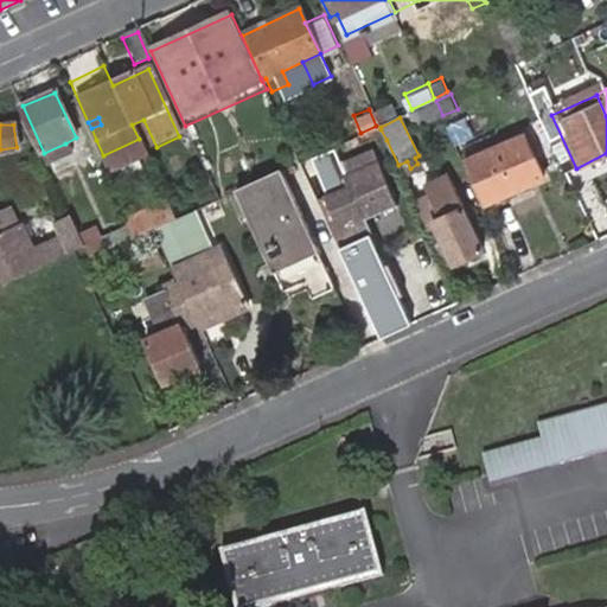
[(387,140),(381,129),(364,138),(369,148),(387,140)]
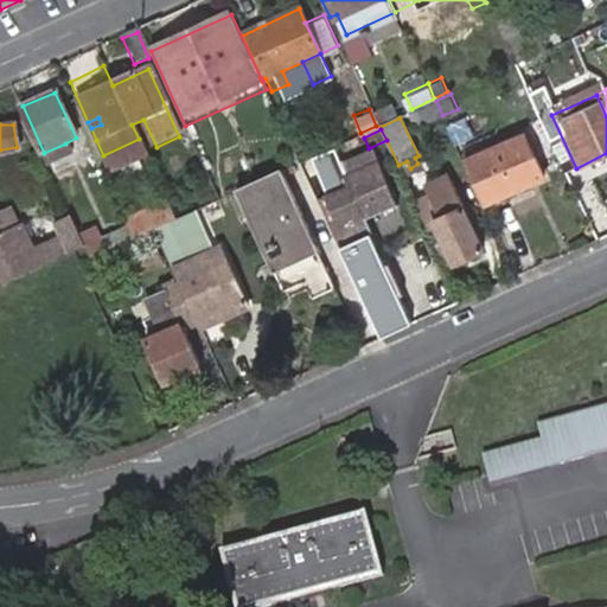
[(523,132),(464,160),(481,199),(513,185),(516,189),(532,180),(544,174),(523,132)]
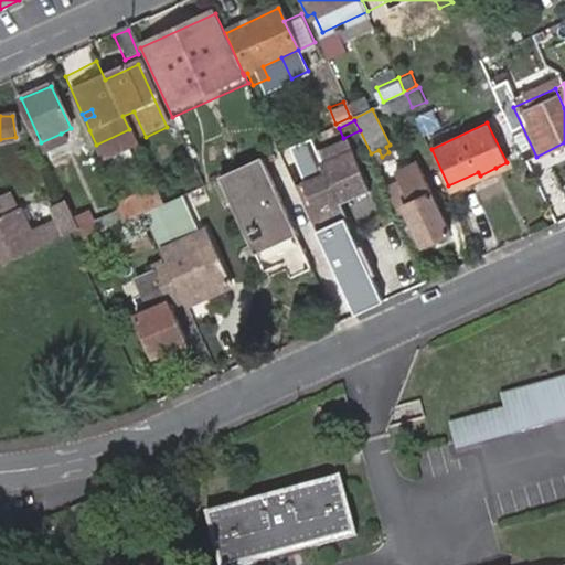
[(61,134),(41,142),(46,153),(65,145),(61,134)]
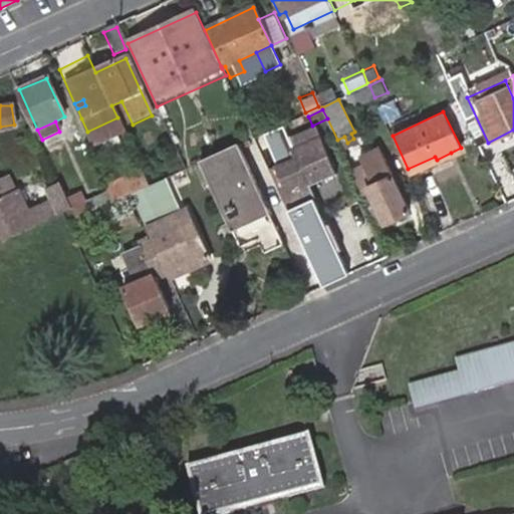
[(339,172),(318,124),(291,137),(286,125),(268,134),(280,163),(273,166),(325,285),(350,274),(311,185),(339,172)]
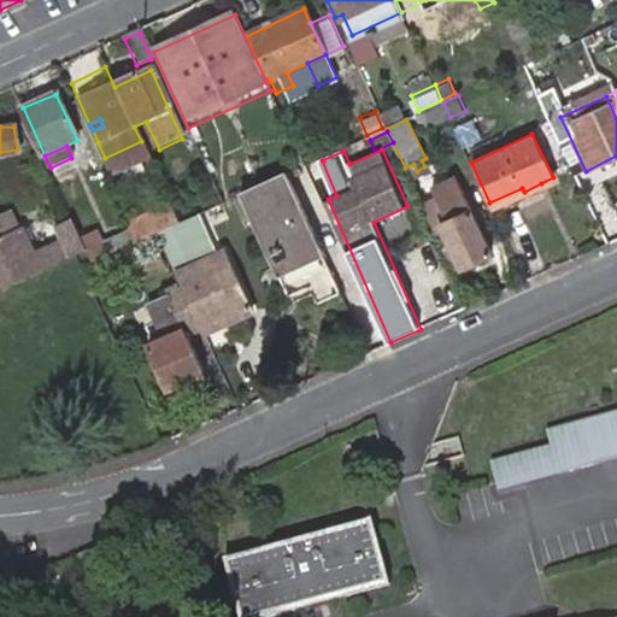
[(433,229),(445,223),(465,266),(493,253),(474,211),(459,177),(433,189),(436,199),(422,205),(433,229)]
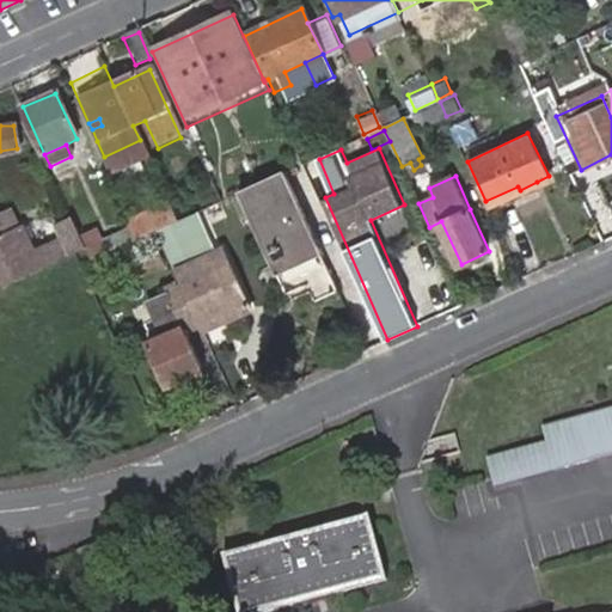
[(331,274),(286,177),(244,196),(287,294),(311,283),(317,298),(337,288),(331,274)]
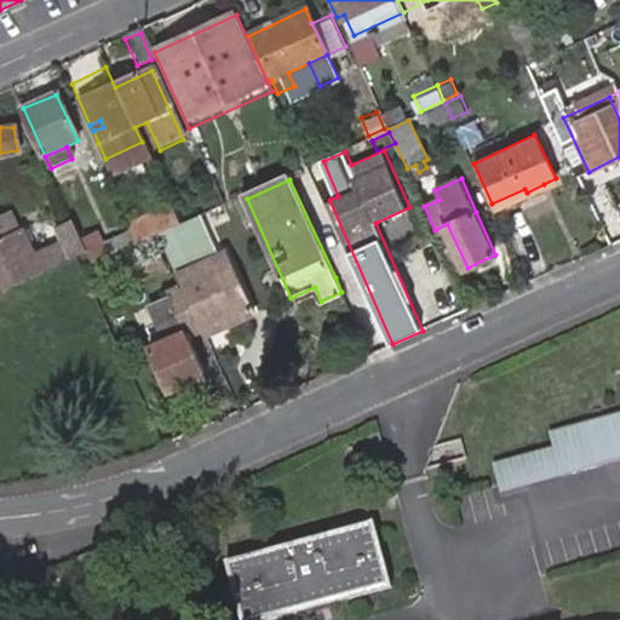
[(492,204),(495,212),(546,189),(544,184),(527,193),(524,189),(492,204)]
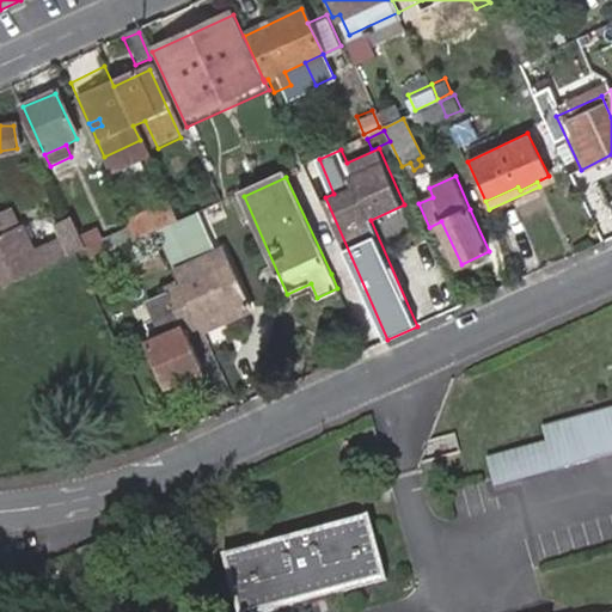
[(169,199),(123,219),(126,224),(134,242),(152,233),(179,221),(169,199)]
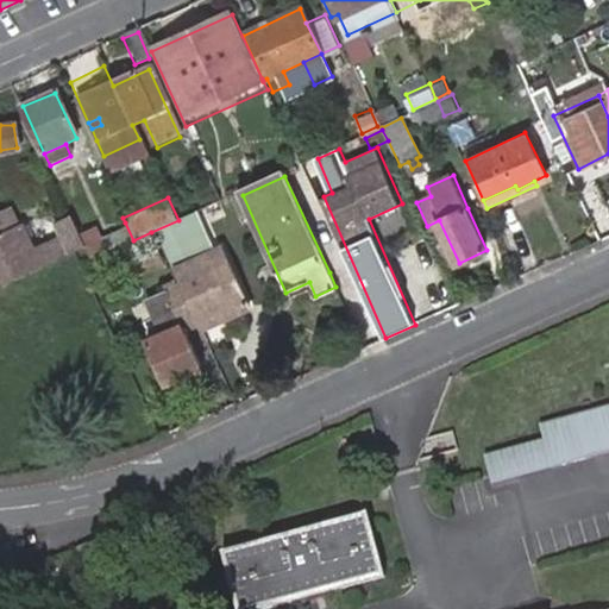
[(0,232),(19,224),(10,203),(0,208),(0,232)]
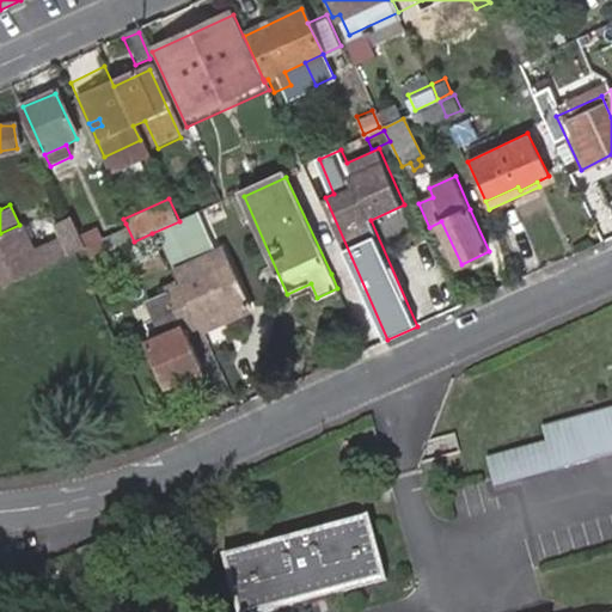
[(176,264),(219,245),(204,210),(160,230),(176,264)]
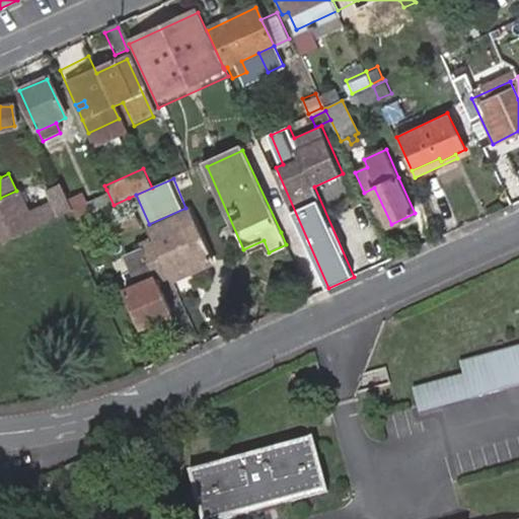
[(0,242),(12,237),(74,210),(70,201),(63,187),(24,206),(16,191),(0,198),(0,242)]
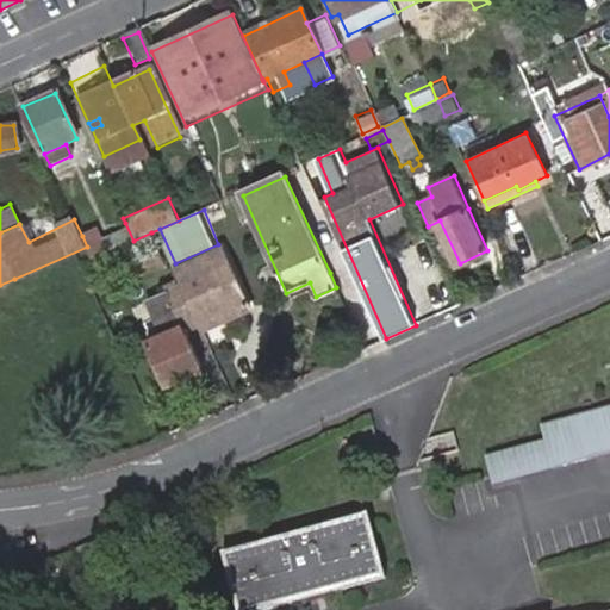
[(99,235),(107,253),(134,241),(125,223),(99,235)]
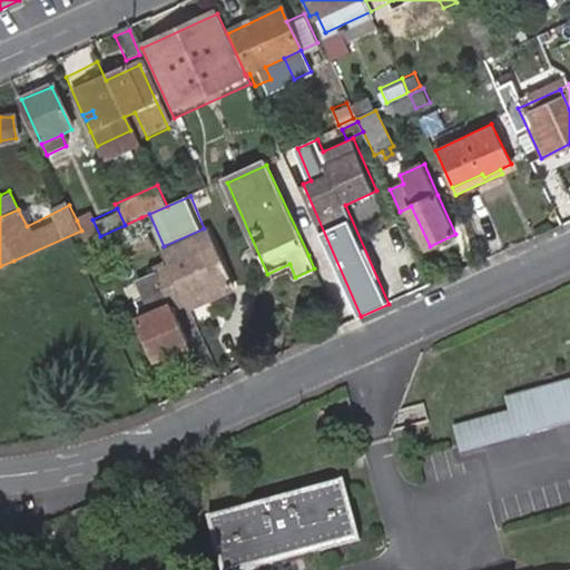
[(81,231),(87,242),(100,236),(92,219),(90,215),(77,220),(81,231)]
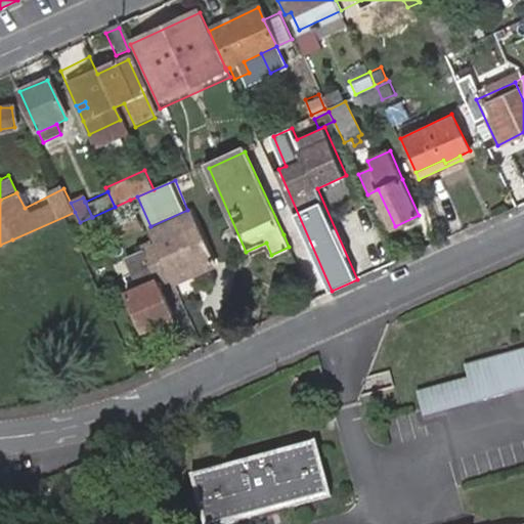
[(193,272),(216,262),(192,212),(150,231),(172,279),(192,269),(193,272)]
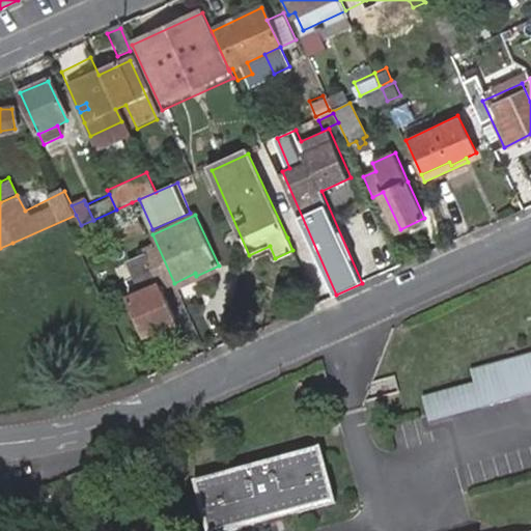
[(145,232),(138,217),(118,226),(126,243),(145,232)]
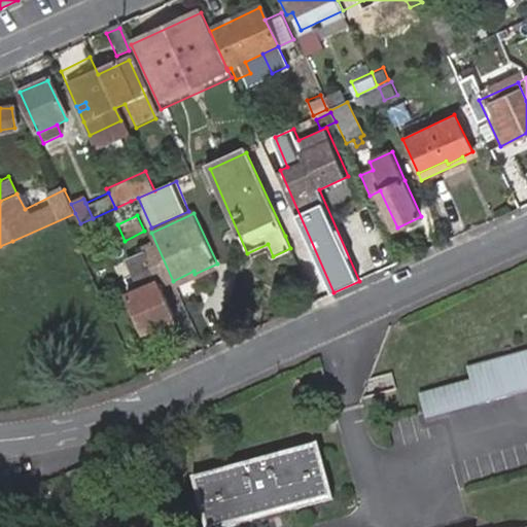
[(161,288),(169,284),(150,244),(142,249),(144,255),(132,261),(143,289),(128,297),(144,334),(175,320),(161,288)]
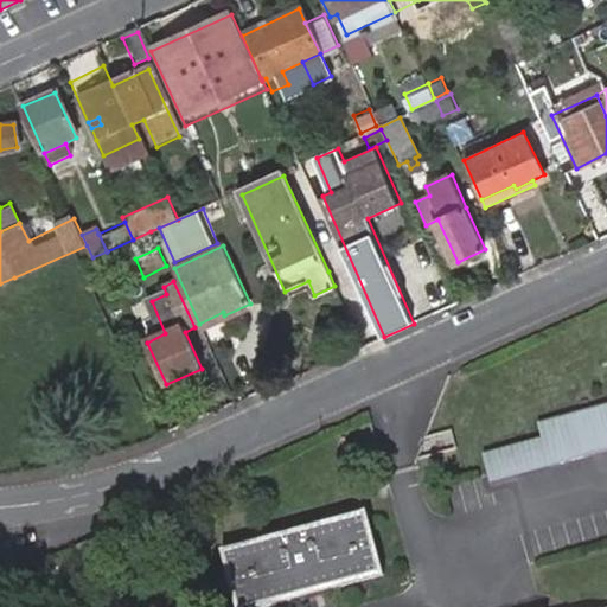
[(606,403),(537,422),(541,439),(484,454),(491,483),(606,451),(606,403)]
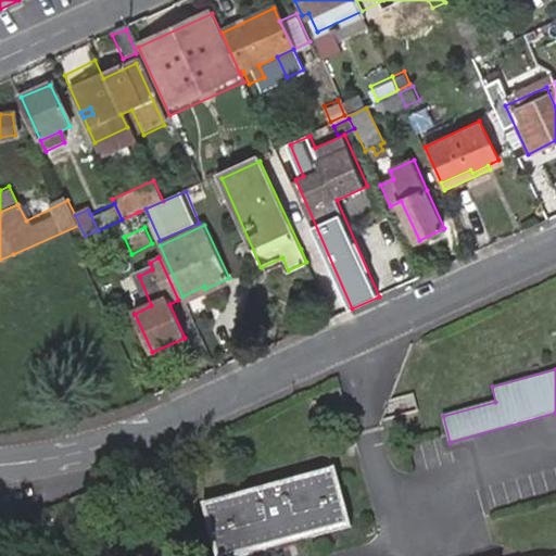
[(341,467),(210,503),(222,555),(237,555),(356,525),(341,467)]
